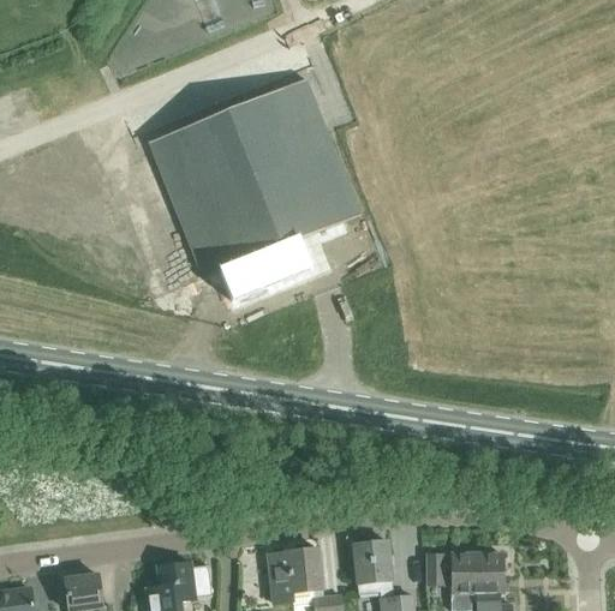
[(359,213),(304,77),(148,141),(203,276),(359,213)]
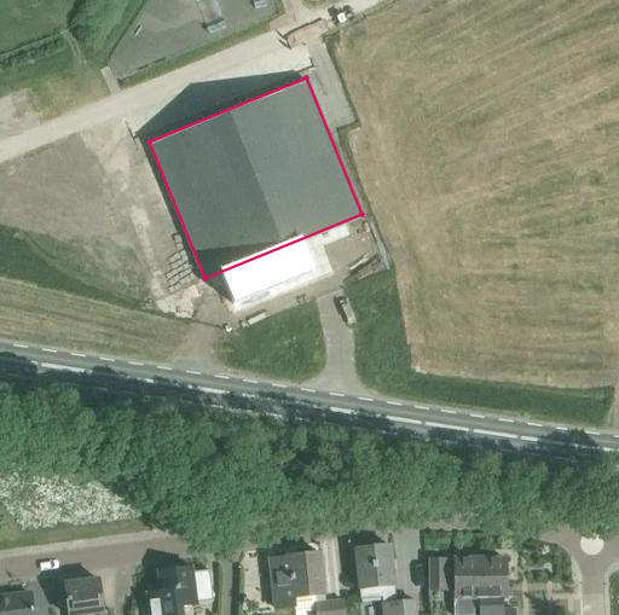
[(354,545),(358,585),(359,597),(381,595),(383,614),(415,614),(414,593),(394,596),(388,541),(354,545)]
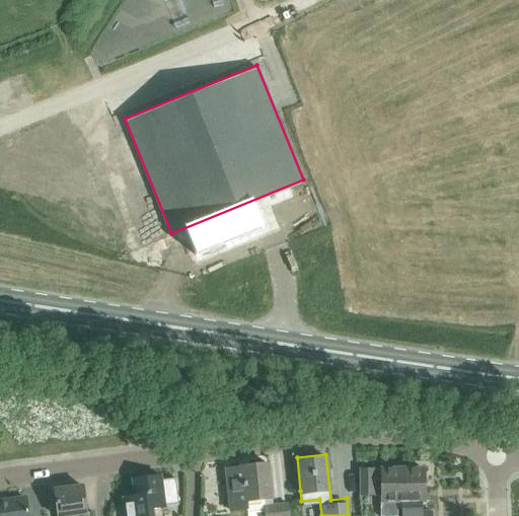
[(286,515),(285,500),(272,501),(267,461),(240,463),(239,465),(225,466),(228,489),(227,489),(229,507),(246,505),(245,499),(263,496),(265,515),(286,515)]
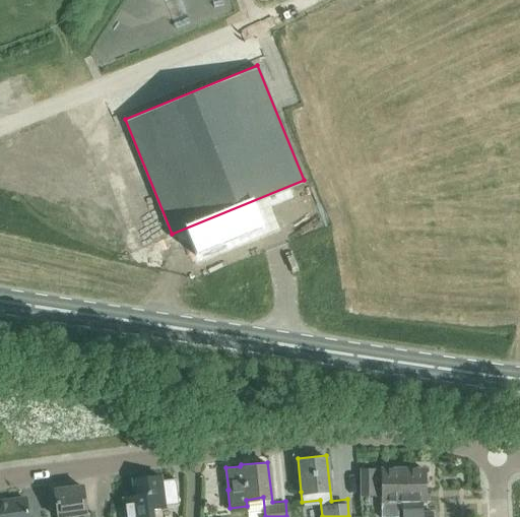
[(374,466),(360,466),(361,495),(374,495),(374,466)]
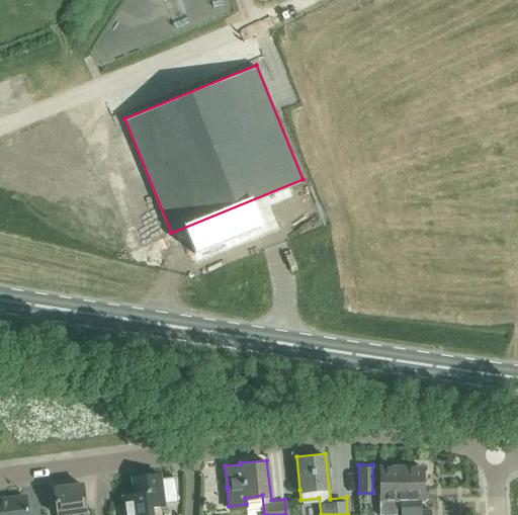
[(429,514),(429,507),(419,507),(419,496),(423,496),(422,464),(379,464),(380,497),(404,496),(404,507),(402,508),(401,514),(429,514)]
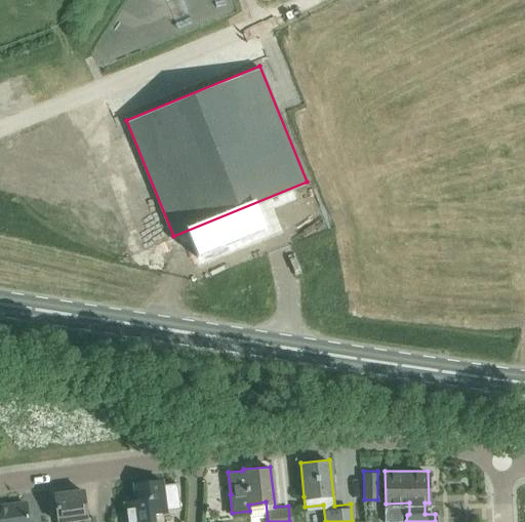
[(179,508),(176,480),(162,482),(161,478),(132,482),(134,498),(123,500),(126,521),(150,521),(149,512),(179,508)]
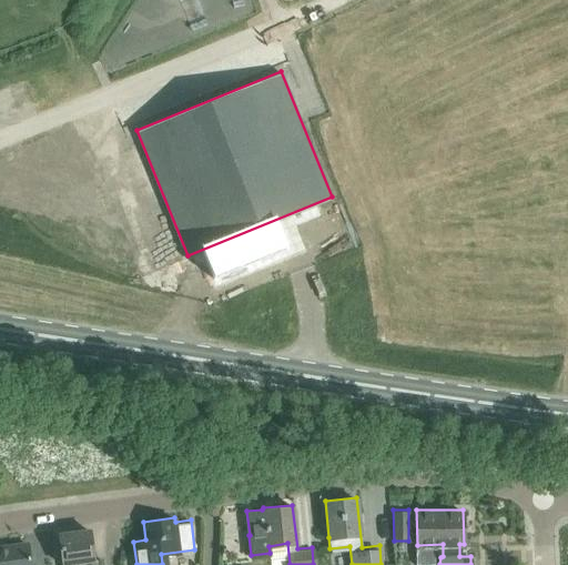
[(95,564),(94,557),(92,557),(88,528),(58,533),(62,564),(95,564)]
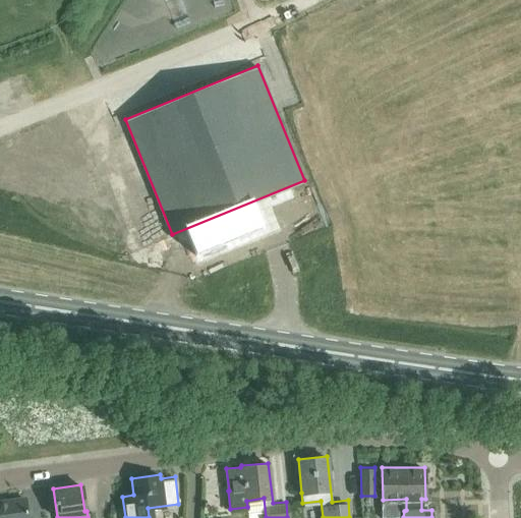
[(26,517),(24,497),(0,500),(0,517),(26,517)]
